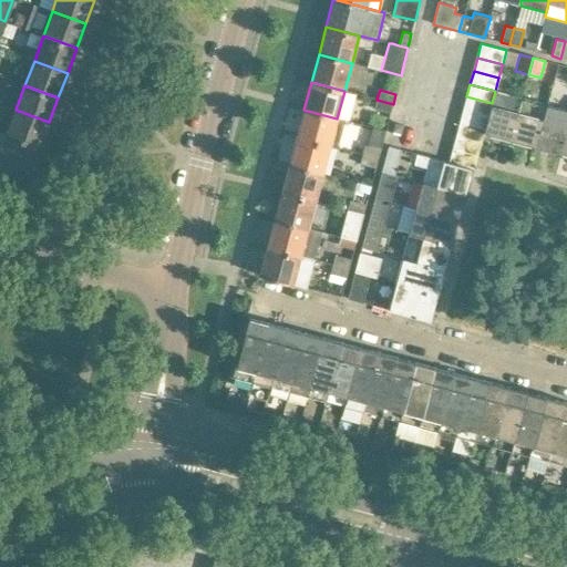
[(484,133),(511,140),(522,98),(495,91),(492,103),(488,116),(485,130),(484,133)]
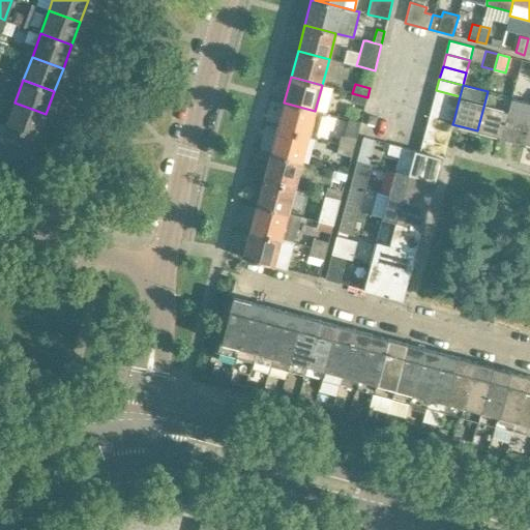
[(436,90),(433,102),(457,109),(460,96),(436,90)]
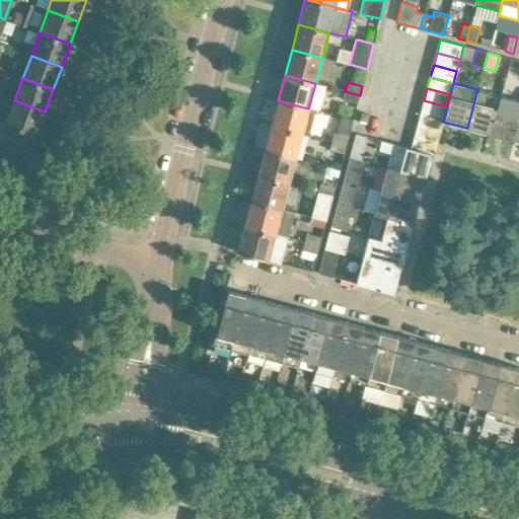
[(467,128),(490,134),(500,95),(477,89),(467,128)]
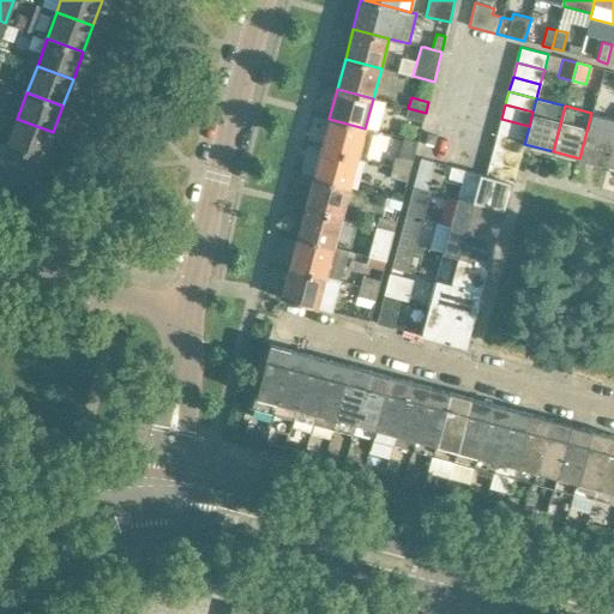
[(426,113),(408,108),(405,118),(423,121),(426,113)]
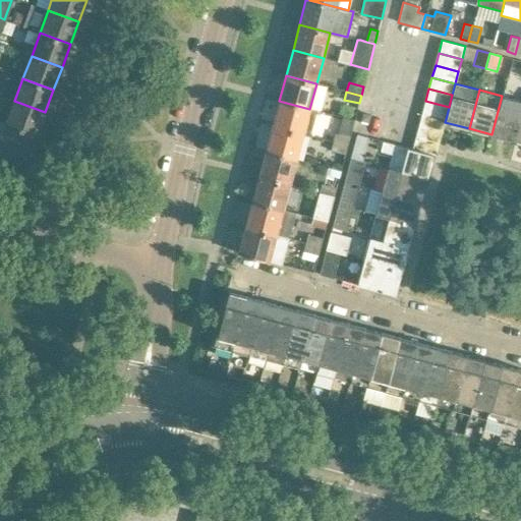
[(515,140),(520,119),(520,101),(502,96),(491,134),(515,140)]
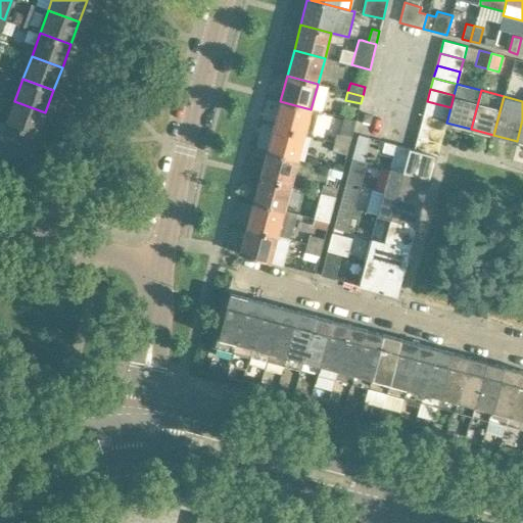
[(37,136),(45,112),(14,101),(6,125),(37,136)]
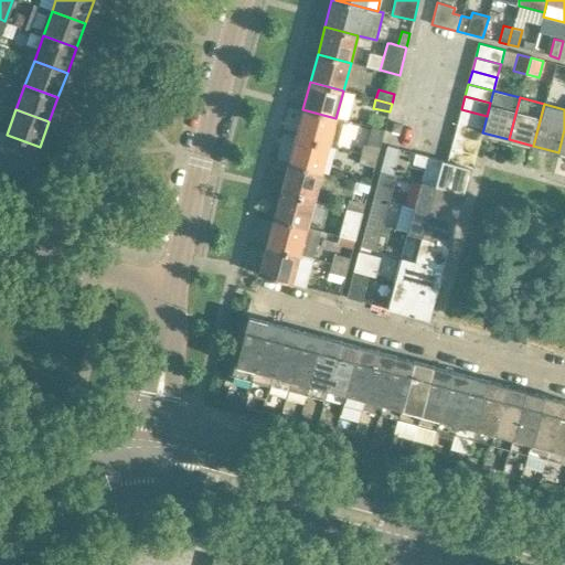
[(343,120),(336,118),(302,109),(296,137),(329,146),(336,147),(343,120)]
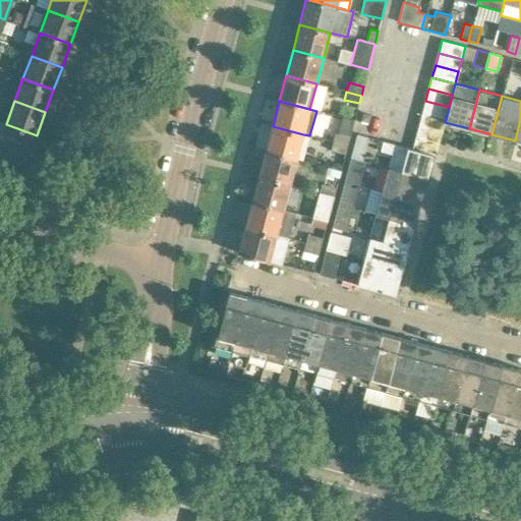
[(425,101),(422,113),(446,119),(449,107),(425,101)]
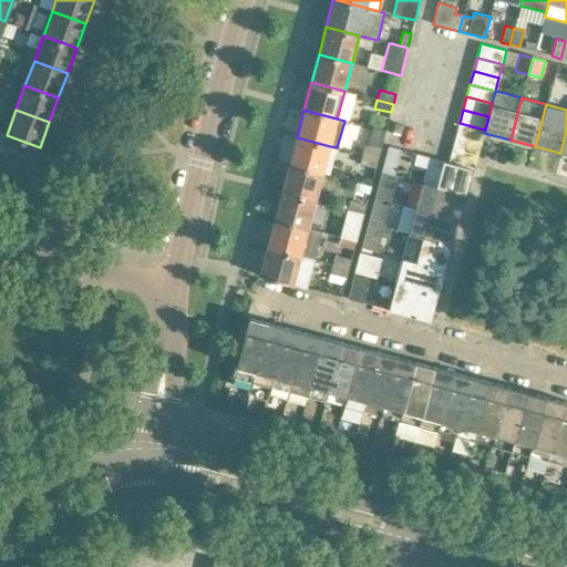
[(395,123),(393,131),(401,133),(403,125),(395,123)]
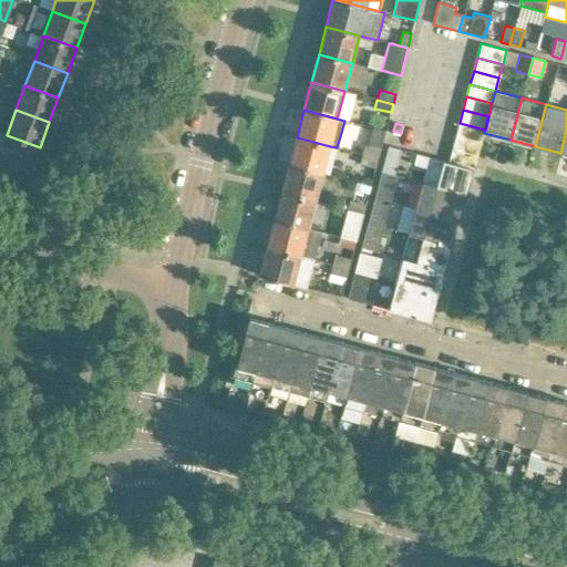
[(460,123),(456,135),(482,142),(484,133),(485,130),(460,123)]
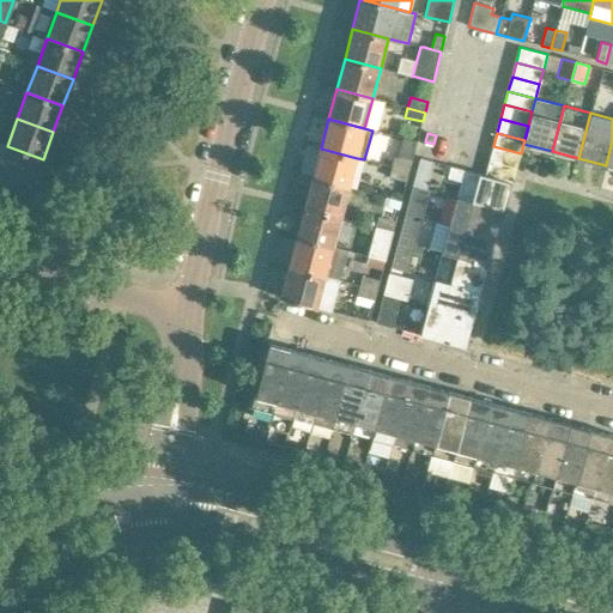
[(0,173),(32,186),(43,159),(7,146),(0,163),(0,173)]
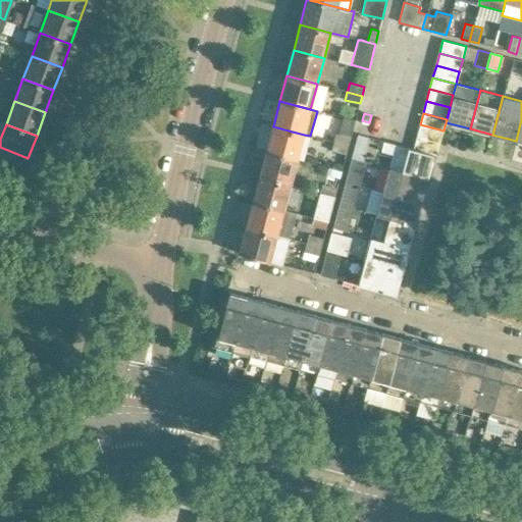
[(420,124),(417,137),(440,143),(440,142),(444,131),(420,124)]
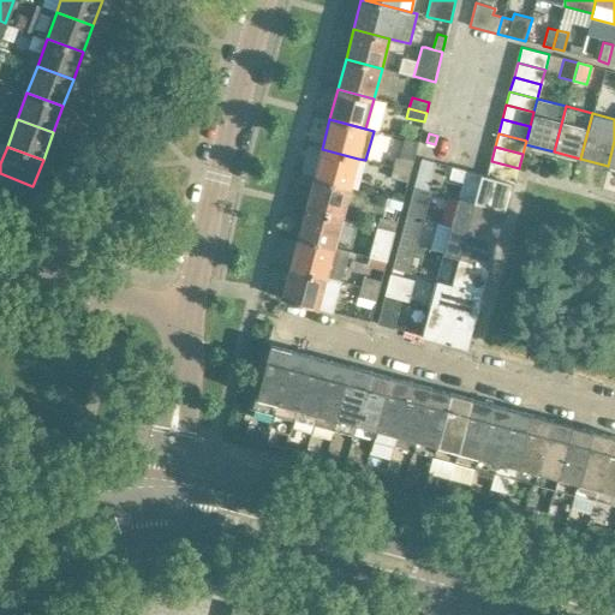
[(395,157),(393,167),(410,172),(413,162),(415,156),(416,151),(402,148),(399,159),(395,157)]
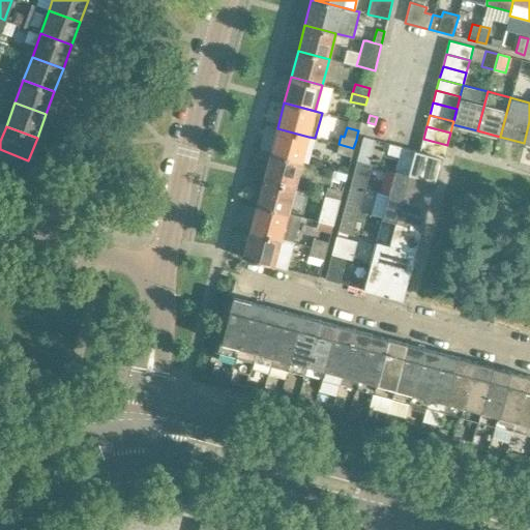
[(277,128),(270,154),(301,163),(308,137),(277,128)]
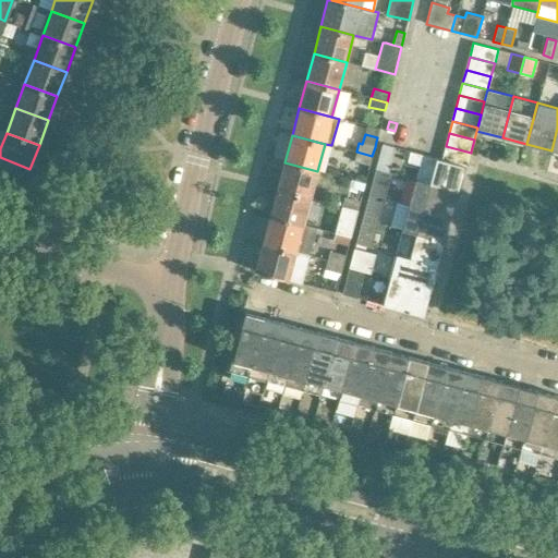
[(468,167),(471,153),(446,146),(441,159),(463,166),(468,167)]
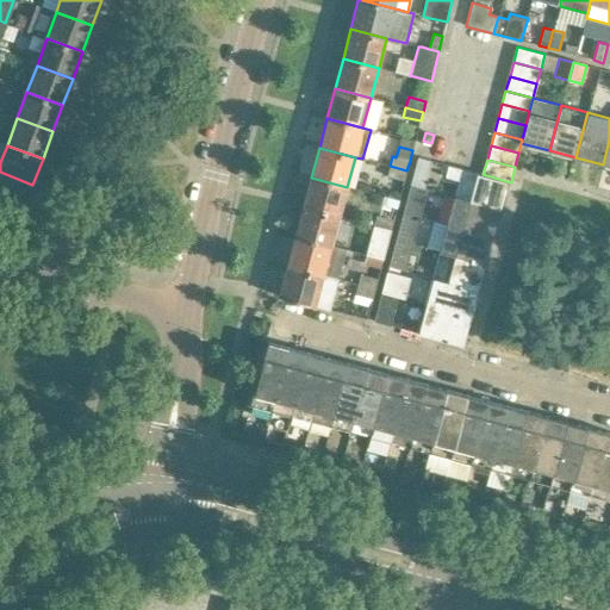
[(406,170),(390,166),(387,176),(404,180),(406,170)]
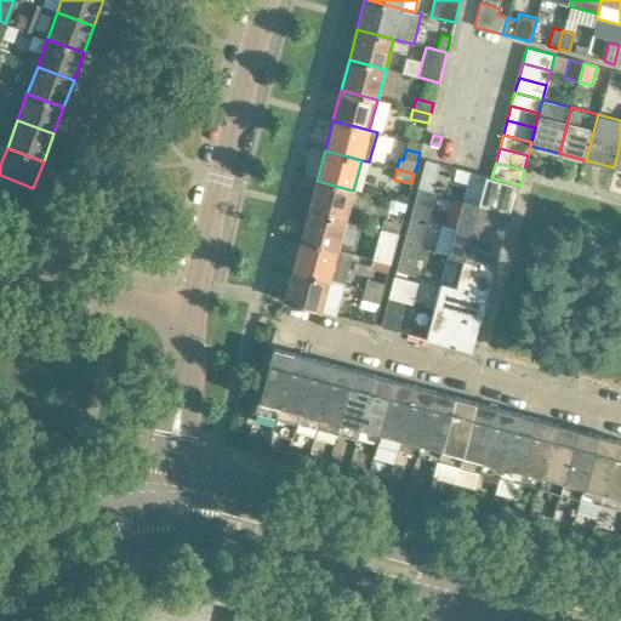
[(467,183),(462,200),(508,212),(516,184),(491,177),(456,169),(454,180),(467,183)]
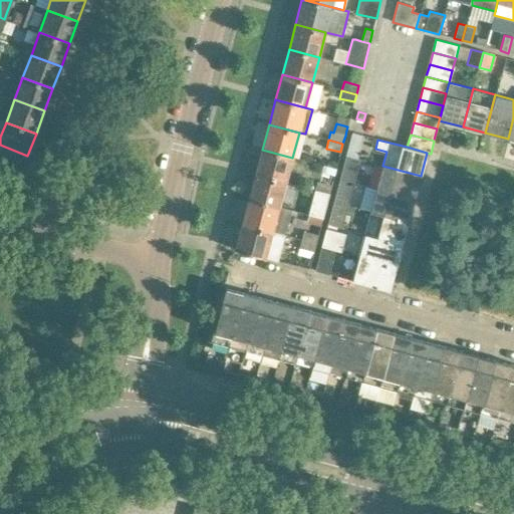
[(0,171),(19,178),(27,156),(0,145),(0,171)]
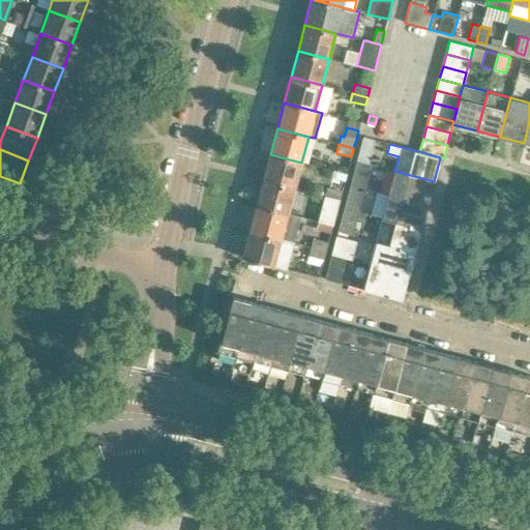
[(301,163),(270,154),(264,179),(294,187),(301,163)]
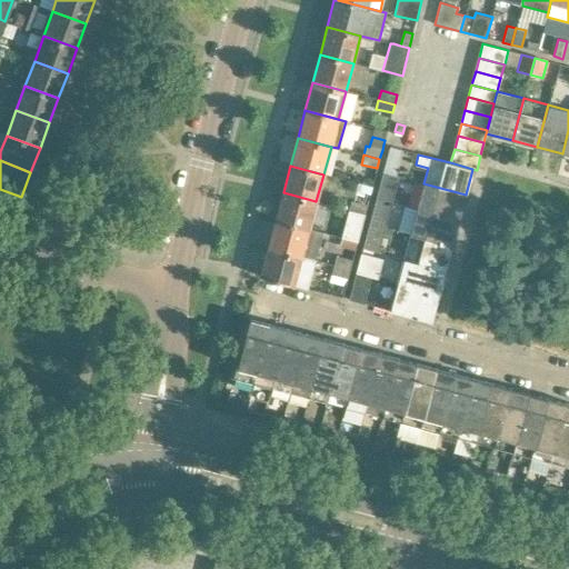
[(376,198),(391,202),(399,177),(382,172),(376,198)]
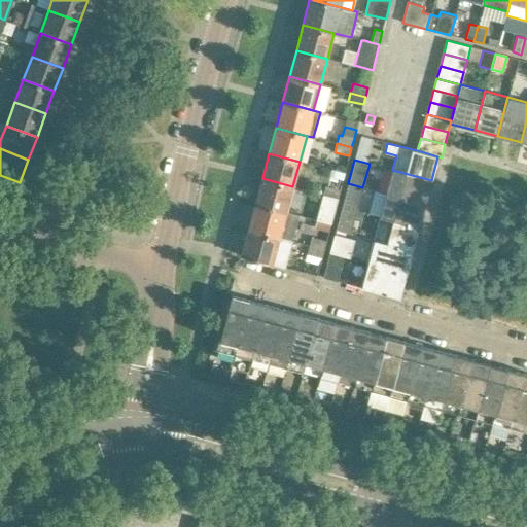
[(329,177),(341,180),(343,180),(345,173),(331,170),(329,177)]
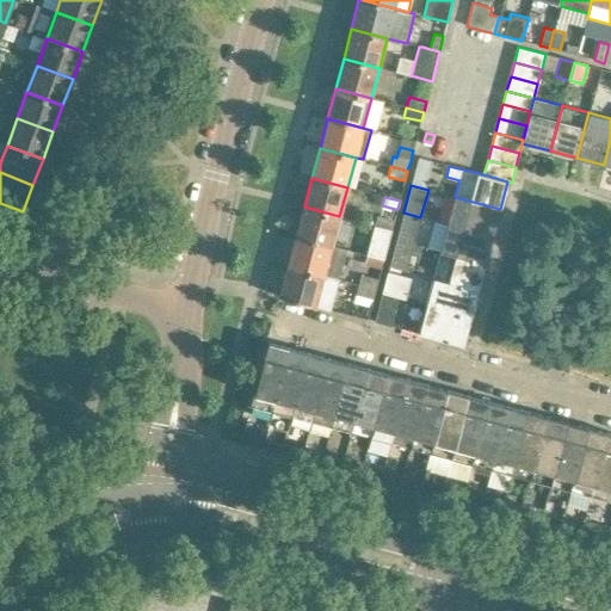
[(500,209),(455,197),(448,224),(493,236),(500,209)]
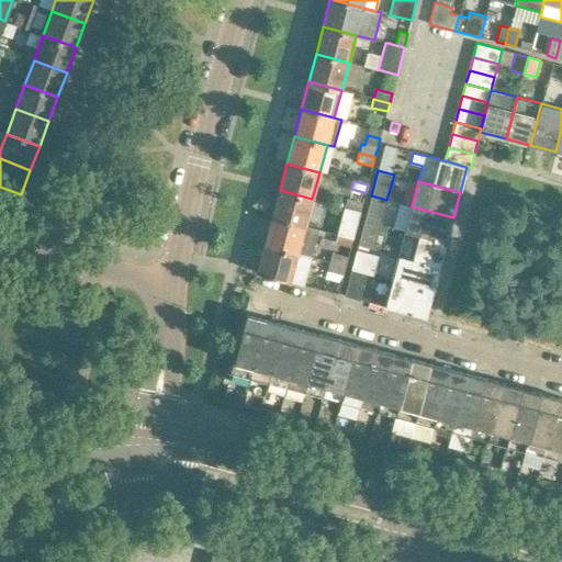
[(280,190),(272,217),(305,226),(312,199),(280,190)]
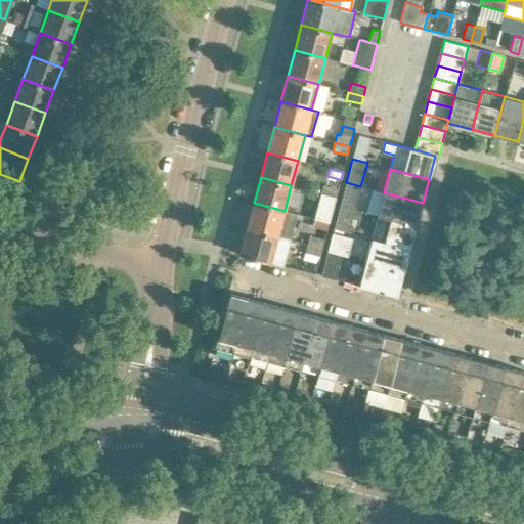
[(340,205),(354,209),(360,186),(346,182),(340,205)]
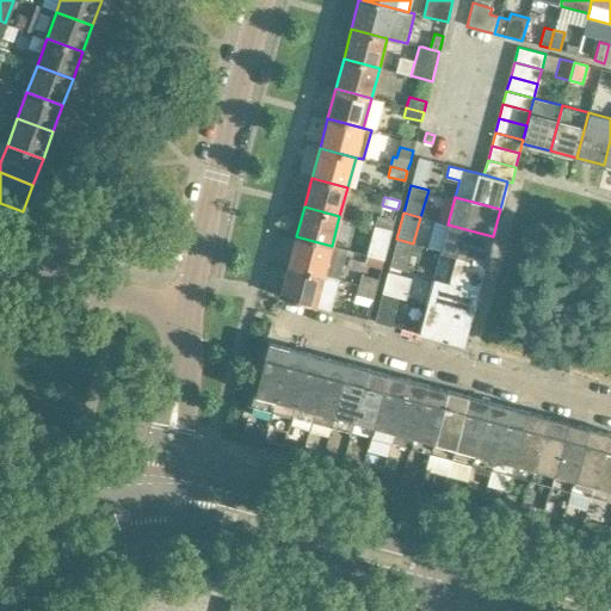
[(375,224),(392,229),(394,220),(377,216),(375,224)]
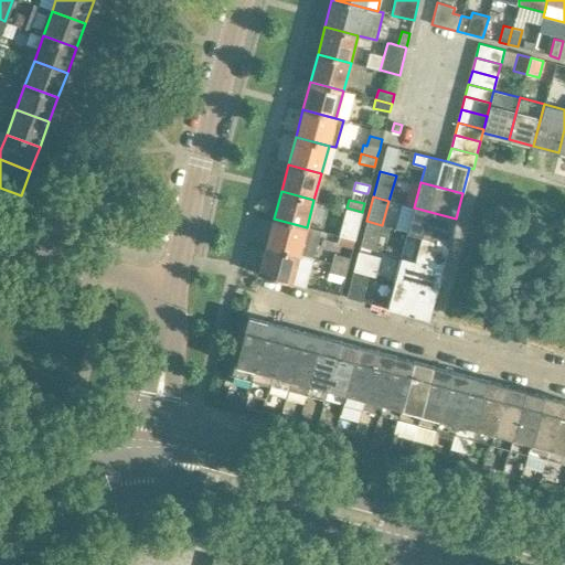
[(362,212),(347,208),(339,236),(355,240),(362,212)]
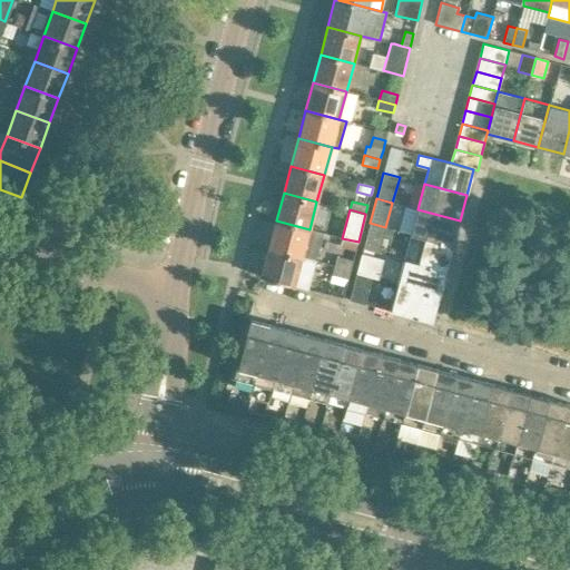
[(418,209),(411,235),(452,246),(460,220),(418,209)]
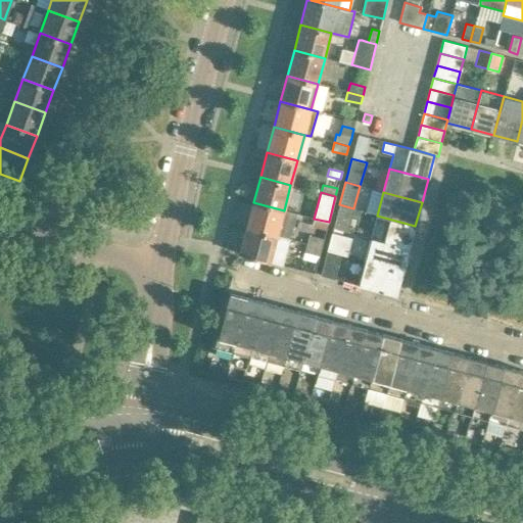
[(284,210),(253,202),(246,228),(290,239),(296,214),(284,210)]
